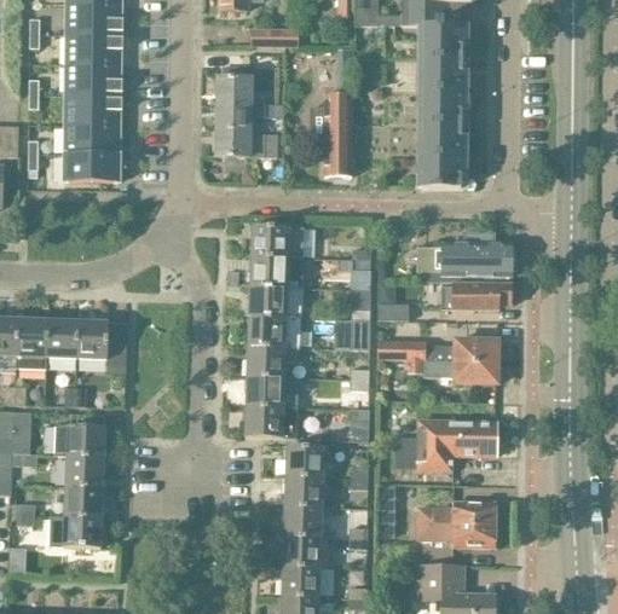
[(218,0),(219,9),(249,10),(249,1),(261,1),(261,0),(218,0)]
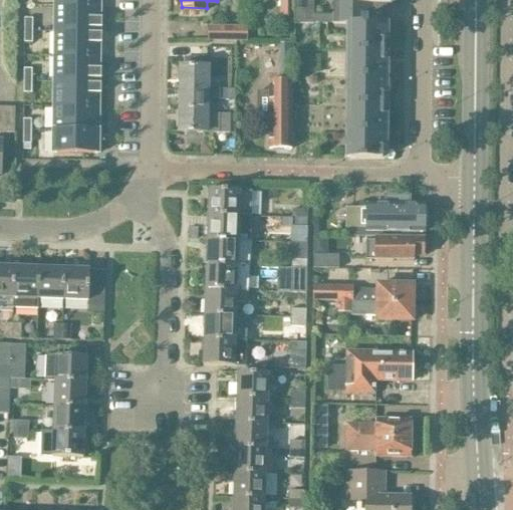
[(281,0),(281,11),(289,12),(289,0),(281,0)]
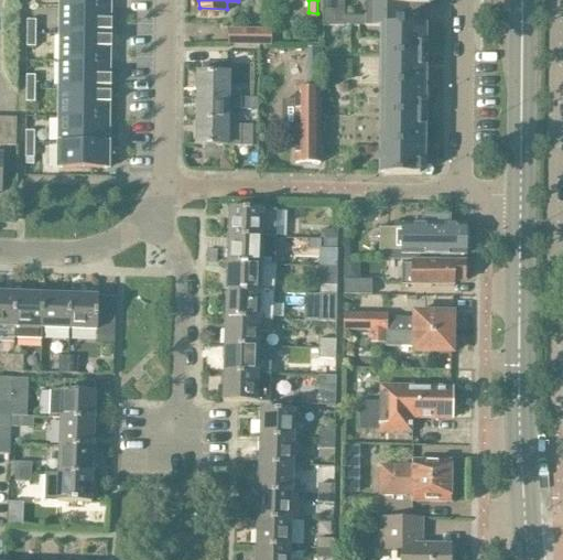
[(338,21),(338,0),(323,0),(324,21),(338,21)]
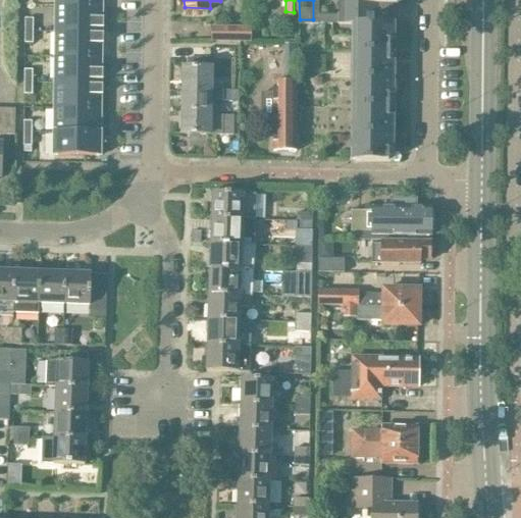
[(356,157),(387,157),(387,146),(392,146),(392,113),(388,113),(388,92),(392,92),(393,59),(388,59),(388,37),(393,37),(393,20),(386,20),(386,11),(383,4),(383,0),(339,0),(339,19),(357,20),(356,157)]
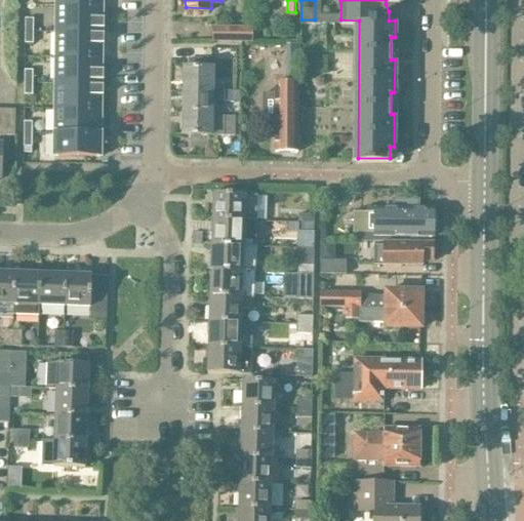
[(56,2),(56,28),(102,29),(102,26),(104,26),(105,15),(102,15),(103,2),(56,2)]
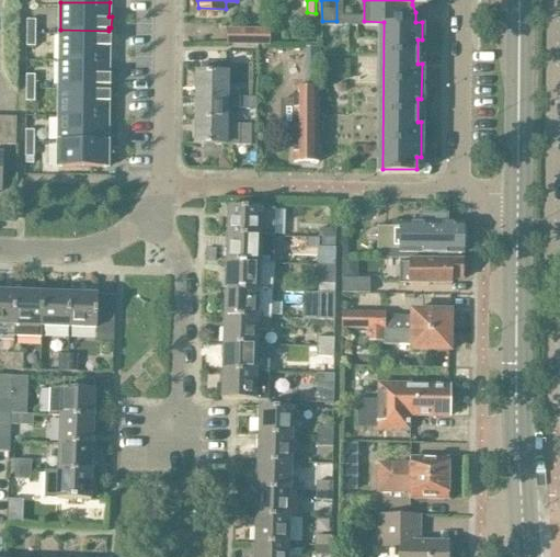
[(27,30),(36,30),(36,16),(27,16),(27,30)]
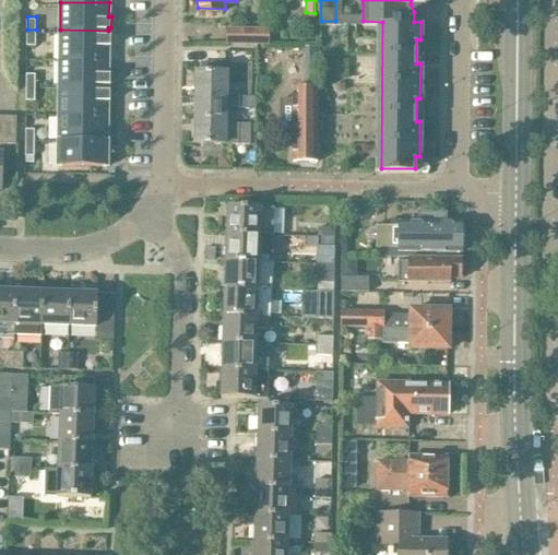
[(269,43),(269,26),(227,25),(227,42),(269,43)]
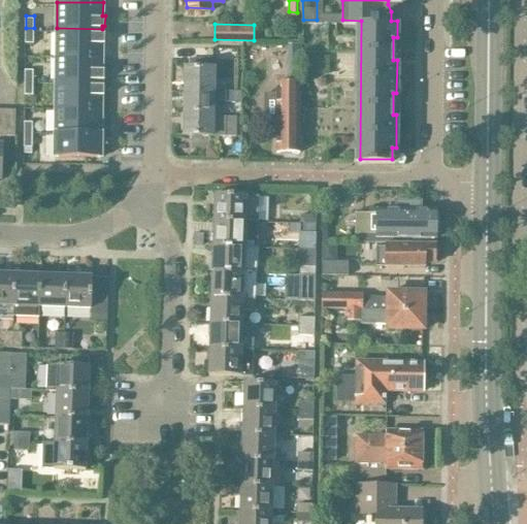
[(25,40),(34,40),(34,28),(26,28),(25,40)]
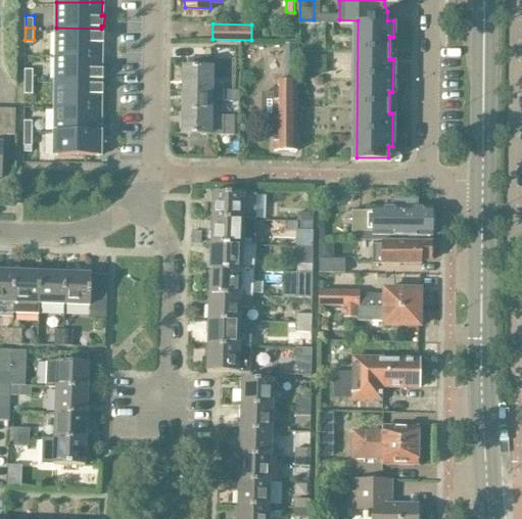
[(56,28),(56,53),(101,54),(101,41),(103,41),(103,31),(101,31),(101,29),(56,28)]
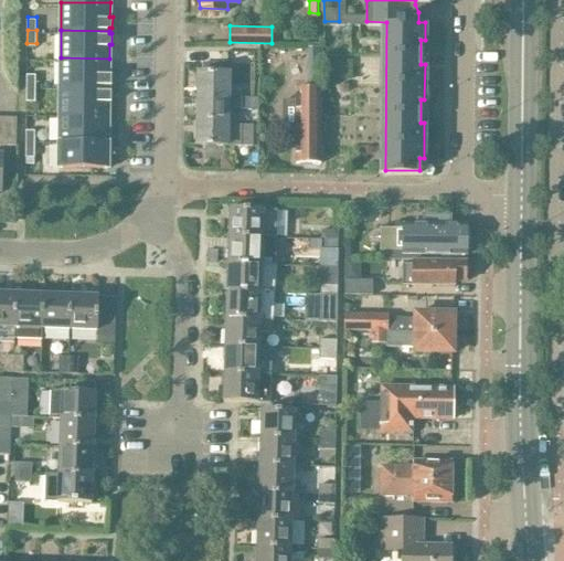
[(61,57),(61,85),(109,86),(109,83),(112,83),(112,73),(109,73),(109,59),(61,57)]
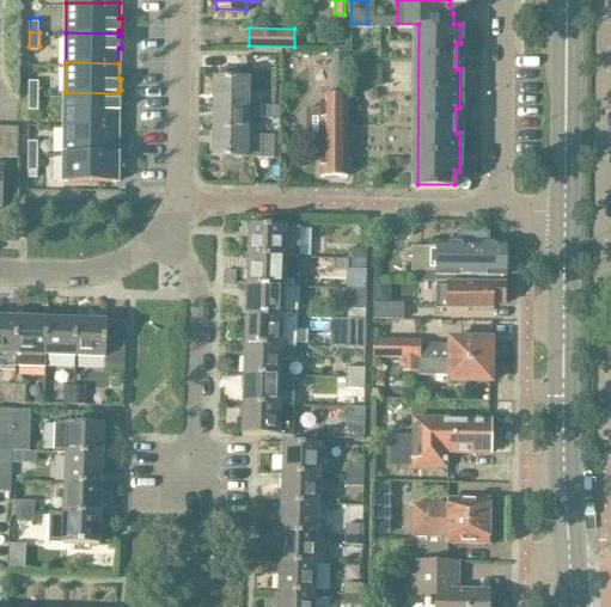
[(221,74),(243,75),(243,65),(221,63),(221,74)]
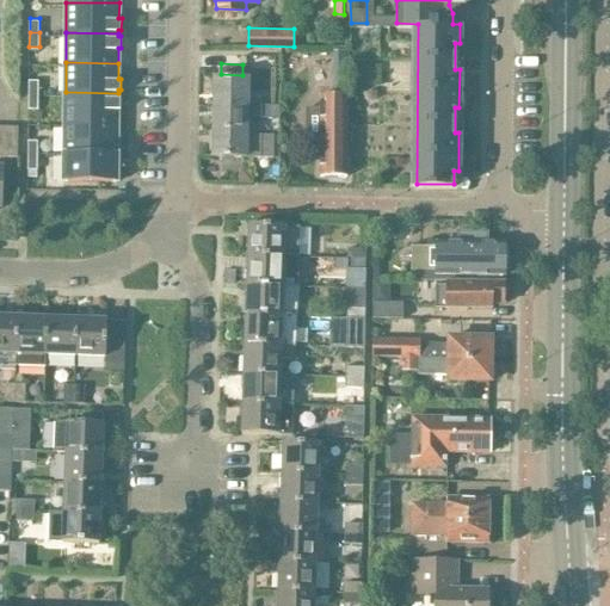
[(242,75),(221,74),(215,74),(215,103),(272,103),(272,101),(262,101),(262,90),(248,90),(248,75),(242,75)]
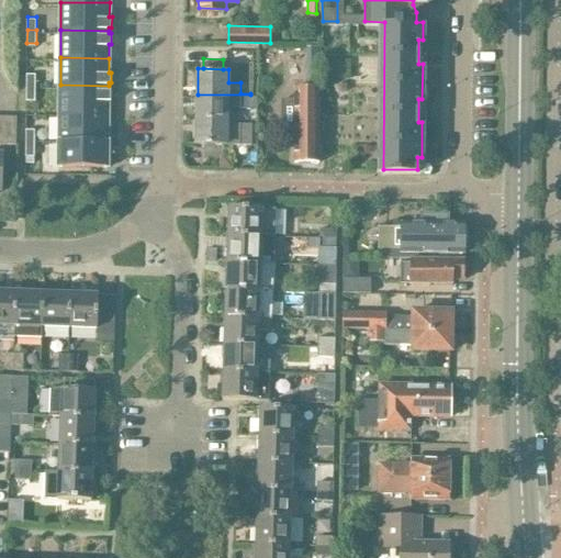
[(26,85),(35,85),(35,71),(26,71),(26,85)]
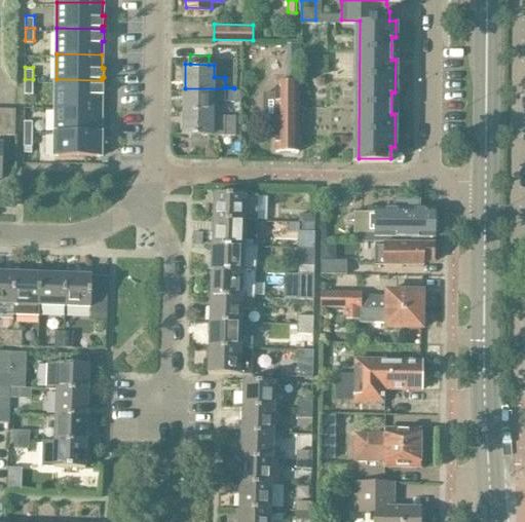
[(25,91),(33,91),(33,79),(25,79),(25,91)]
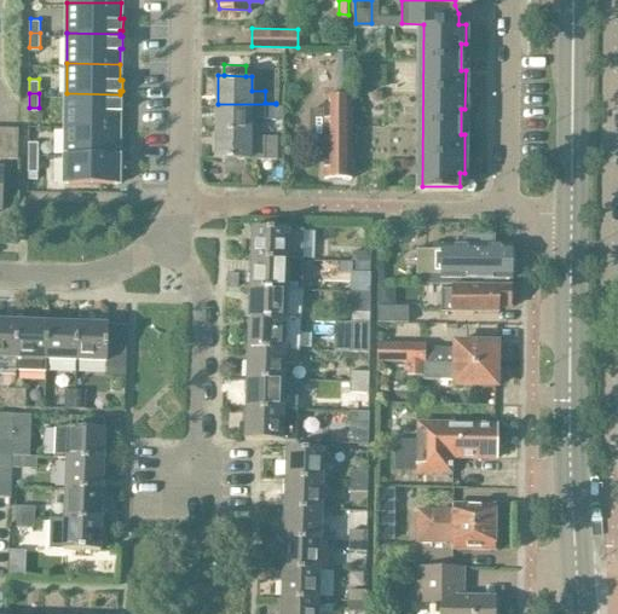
[(65,125),(119,125),(119,109),(122,109),(122,98),(120,98),(120,94),(67,93),(65,125)]
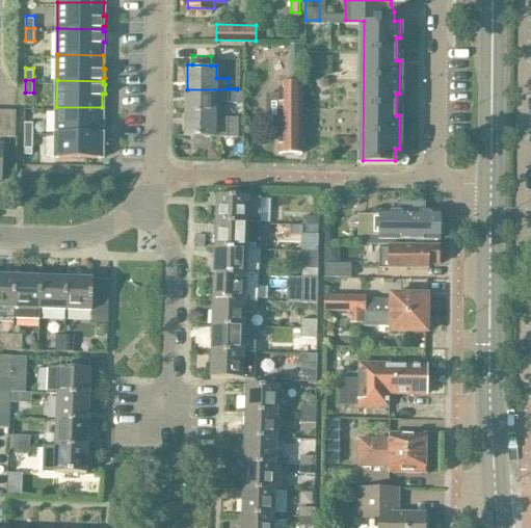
[(279,91),(267,91),(267,116),(279,116),(279,151),(302,151),(302,82),(286,83),(279,83),(279,91)]
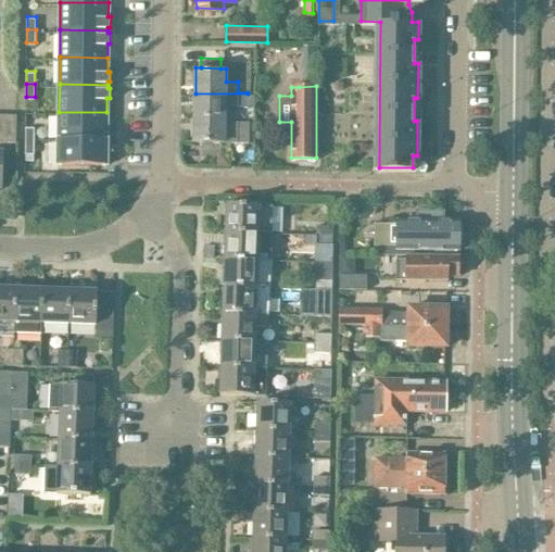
[(248,103),(248,93),(196,93),(196,116),(225,116),(225,103),(238,103),(248,103)]
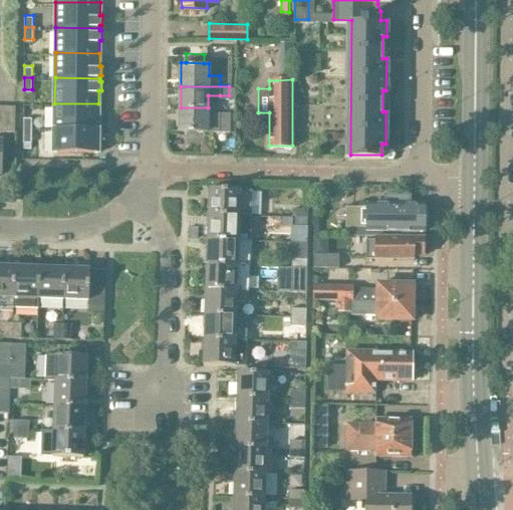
[(1,130),(15,130),(16,103),(2,103),(1,130)]
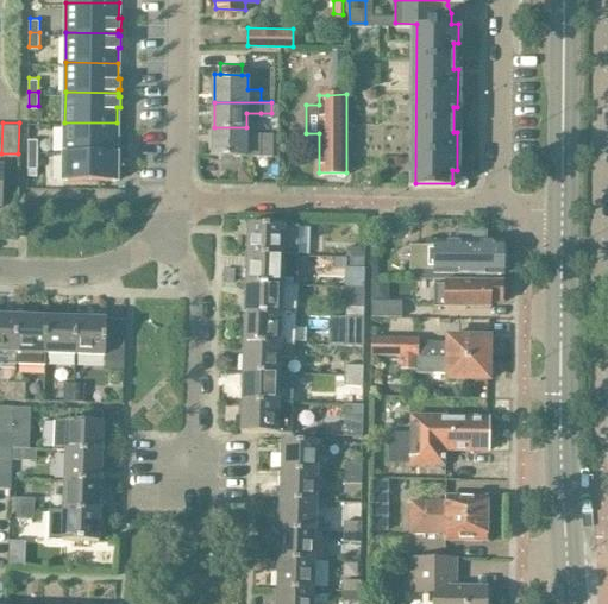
[(117,123),(64,123),(64,151),(63,152),(117,152),(117,151),(117,123)]
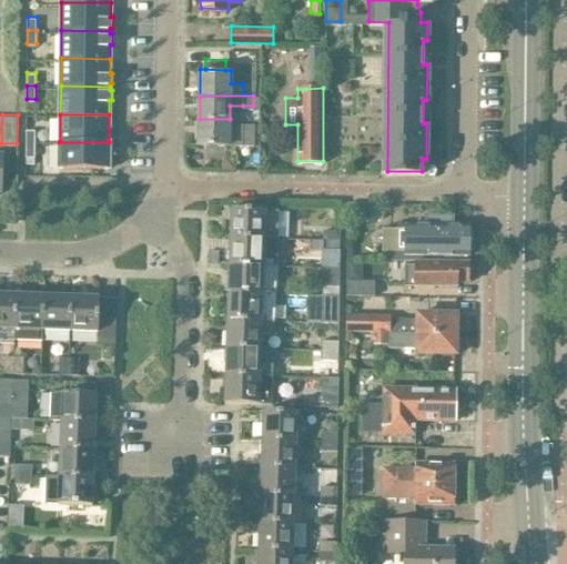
[(230,122),(230,119),(200,119),(199,142),(255,143),(255,122),(230,122)]
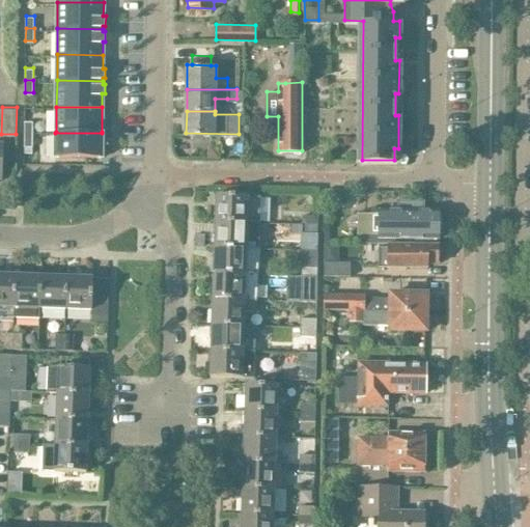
[(24,132),(33,133),(33,119),(24,119),(24,132)]
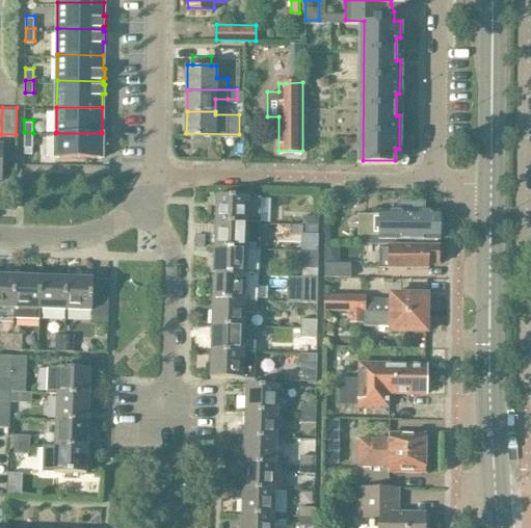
[(24,146),(32,146),(33,133),(24,132),(24,146)]
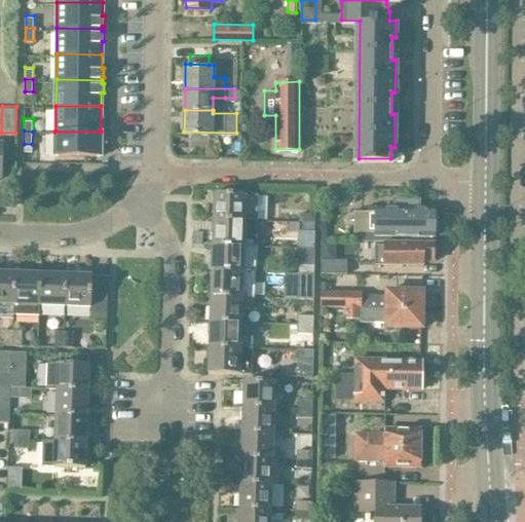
[(54,153),(101,154),(101,132),(54,132),(54,153)]
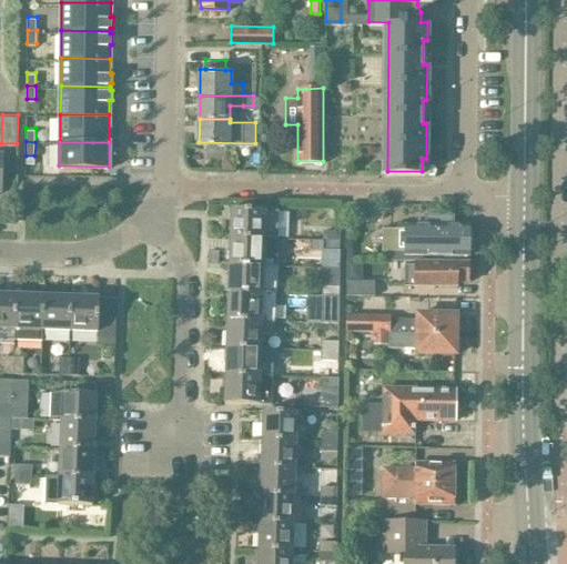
[(234,155),(223,155),(223,167),(234,168),(234,155)]
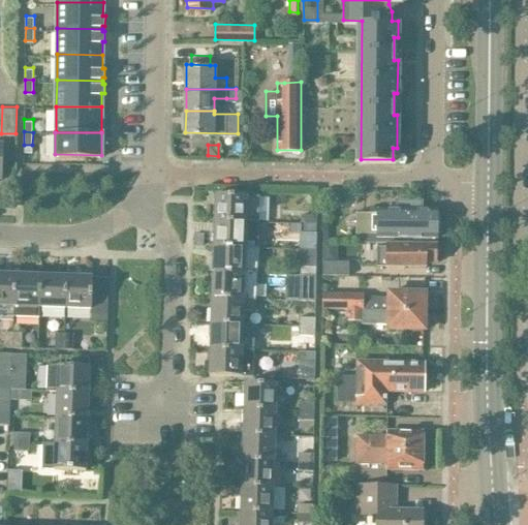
[(258,220),(259,193),(215,192),(215,219),(258,220)]
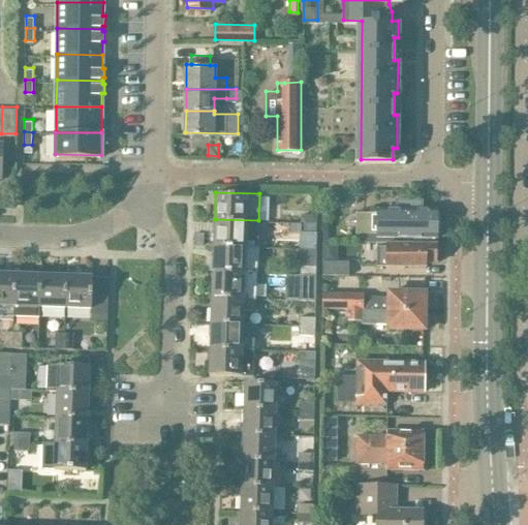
[(377,233),(356,232),(356,240),(394,240),(394,235),(438,236),(438,208),(424,208),(424,196),(398,196),(398,208),(377,208),(377,233)]
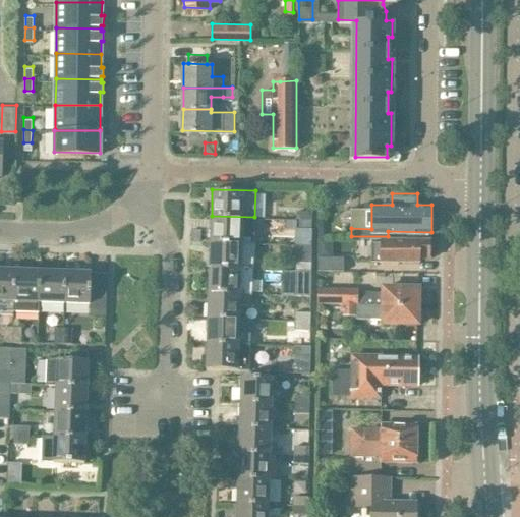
[(296,218),(312,219),(312,209),(296,209),(296,218)]
